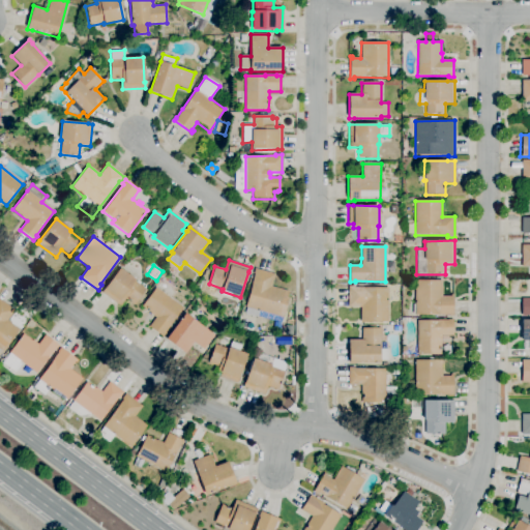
[(120,306),(101,293),(120,268),(136,280),(135,282),(146,290),(135,306),(125,299),(120,306)]
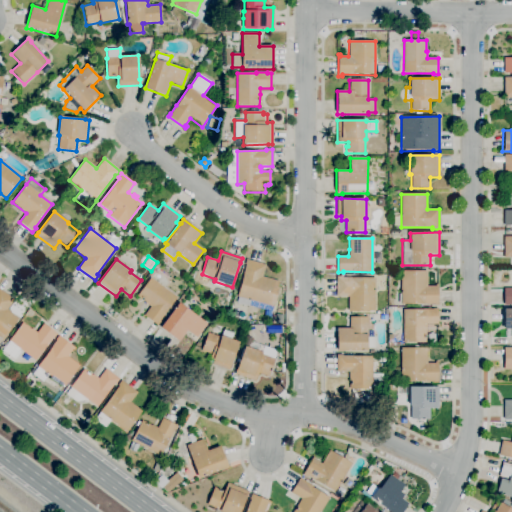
[(247,306),(235,303),(237,297),(246,265),(245,264),(246,260),(265,265),(262,277),(278,281),(276,288),(278,288),(273,307),(249,300),(247,306)]
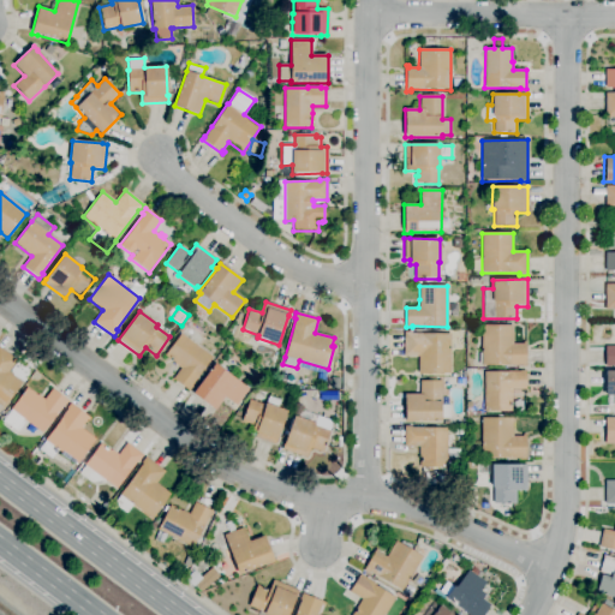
[(525,368),(520,368),(520,365),(482,365),(482,326),(513,326),(513,344),(523,344),(523,341),(525,341),(525,368)]
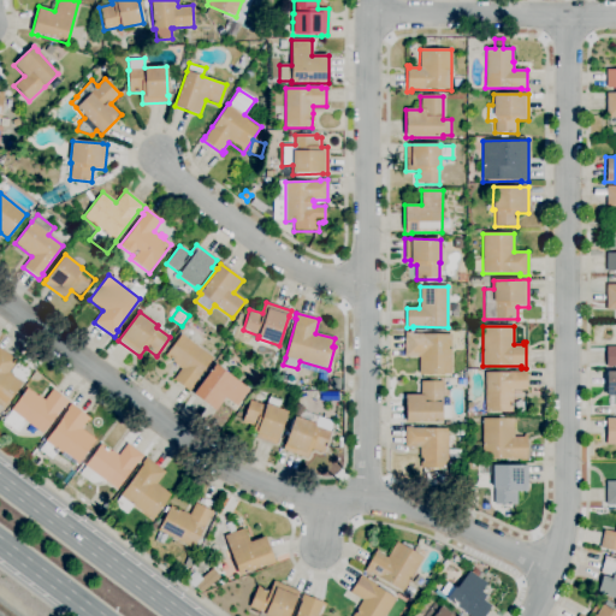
[(450,375),(419,374),(419,357),(404,357),(404,333),(413,333),(413,335),(451,335),(450,375)]
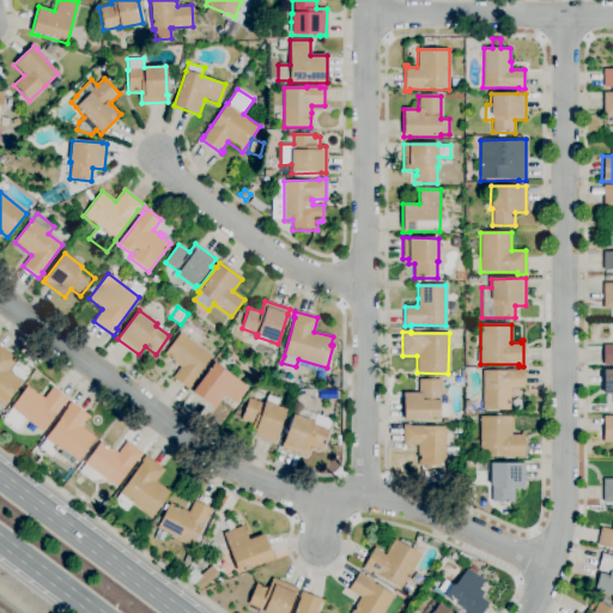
[(188,390),(173,377),(180,366),(164,354),(181,333),(212,356),(190,384),(192,386),(188,390)]
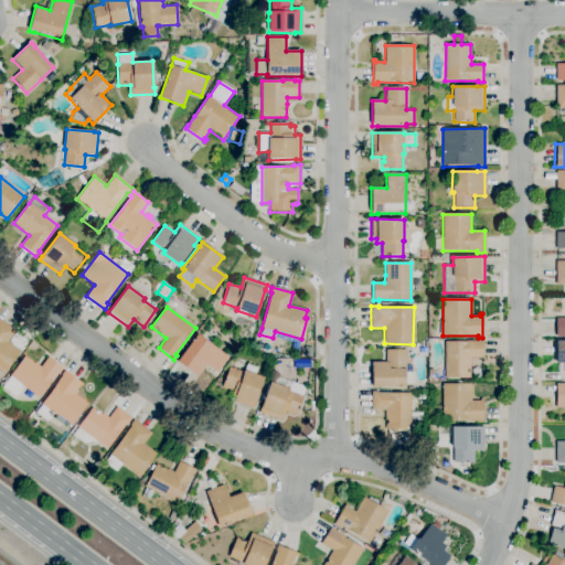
[(564,337),(555,337),(555,318),(564,318),(564,337)]
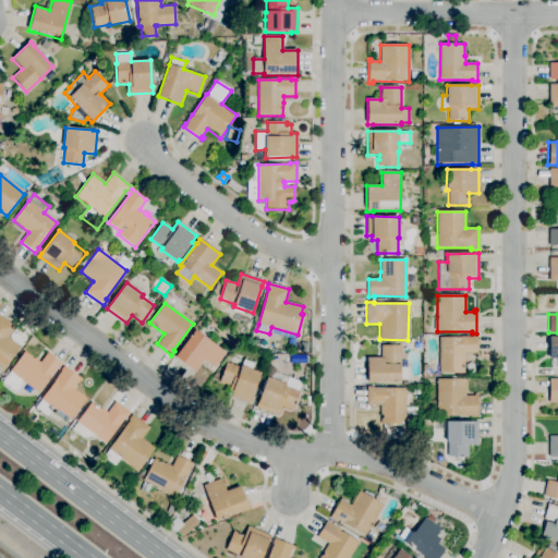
[(0,371),(0,315),(15,327),(8,338),(20,348),(3,371),(1,370),(0,371)]
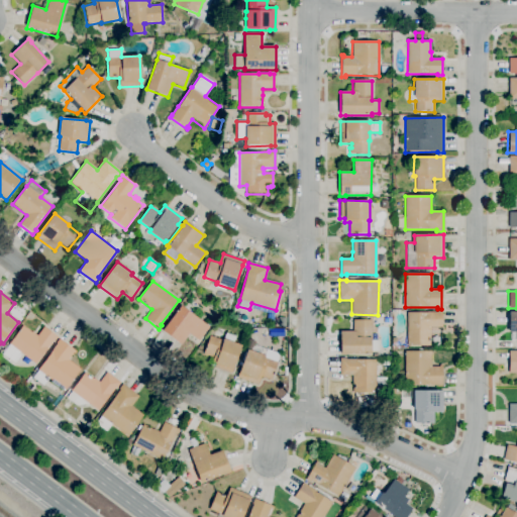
[(181,344),(162,330),(165,326),(166,326),(181,306),(210,327),(199,341),(189,334),(181,344)]
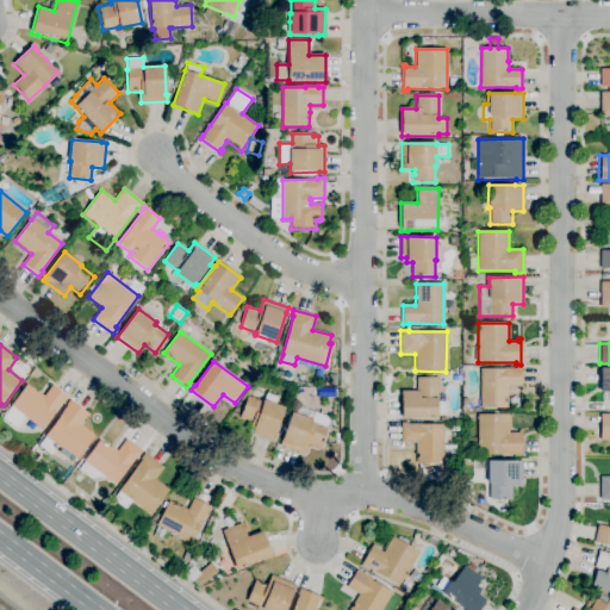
[(508,409),(480,409),(480,369),(504,369),(504,368),(516,368),(521,368),(521,386),(508,386),(508,396),(508,409)]
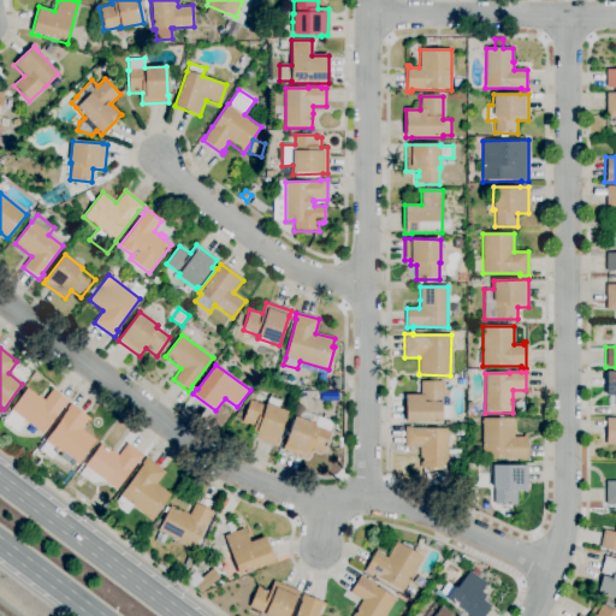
[(615,408),(614,408),(614,407),(609,407),(609,396),(605,396),(605,372),(615,372),(615,408)]
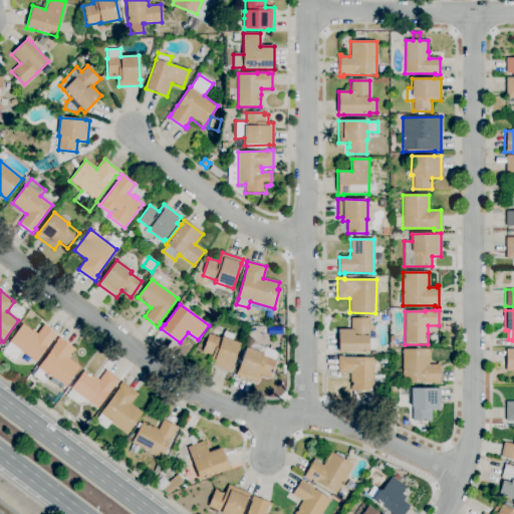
[(368,352),(338,352),(338,329),(350,329),(350,318),(357,318),(357,316),(364,316),(364,318),(368,318),(368,337),(368,338),(376,338),(376,349),(368,349),(368,352)]
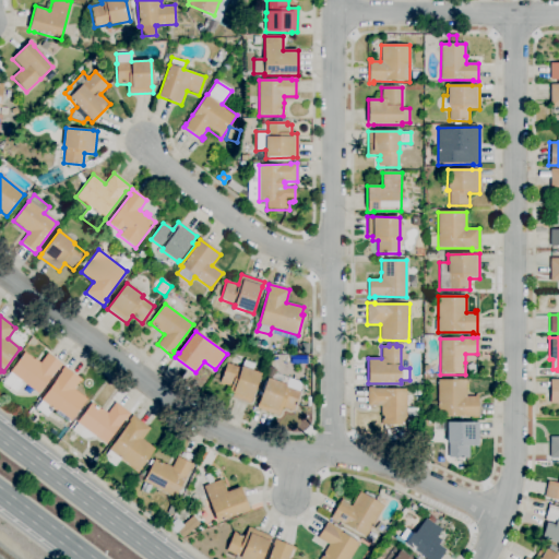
[(38,394),(24,383),(16,393),(2,383),(10,372),(25,353),(34,359),(35,359),(40,363),(47,354),(62,365),(59,369),(58,368),(52,376),(51,376),(38,394)]
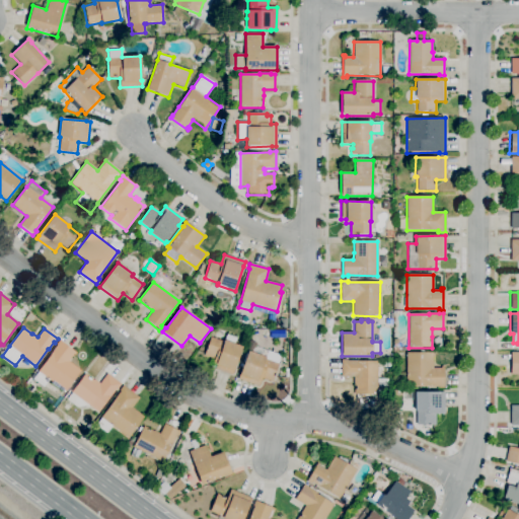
[(231,375),(215,369),(217,365),(213,364),(215,359),(204,356),(210,338),(224,342),(226,335),(236,338),(234,345),(242,347),(233,371),(231,375)]
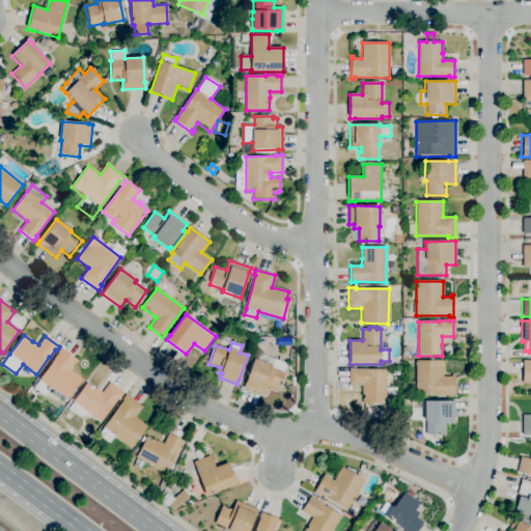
[(66,401),(50,389),(45,396),(33,388),(39,381),(39,380),(54,360),(59,353),(57,353),(60,348),(78,362),(77,364),(76,363),(71,370),(83,379),(66,401)]
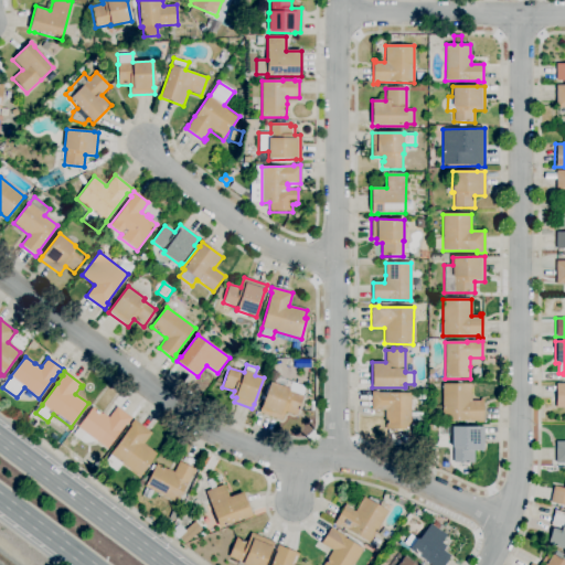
[(281,422),(259,413),(262,408),(260,408),(269,384),(267,383),(270,372),(279,375),(278,377),(306,387),(302,396),(304,396),(296,416),(286,412),(281,422)]
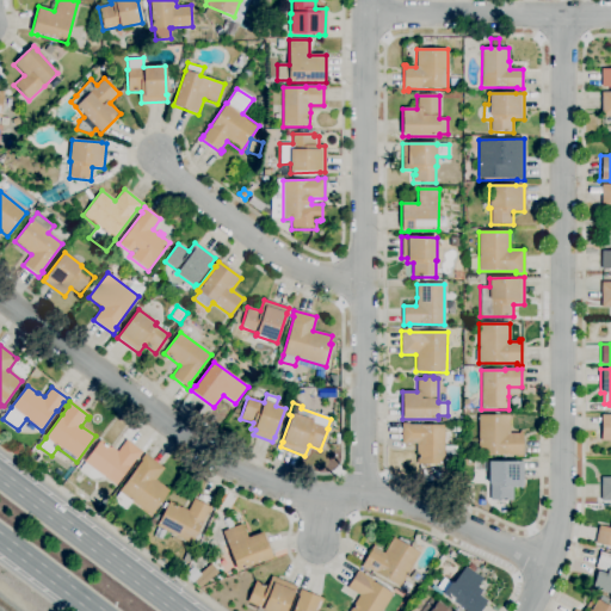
[(522,457),(517,457),(517,456),(477,456),(479,415),(510,415),(510,433),(519,433),(519,432),(523,432),(522,457)]
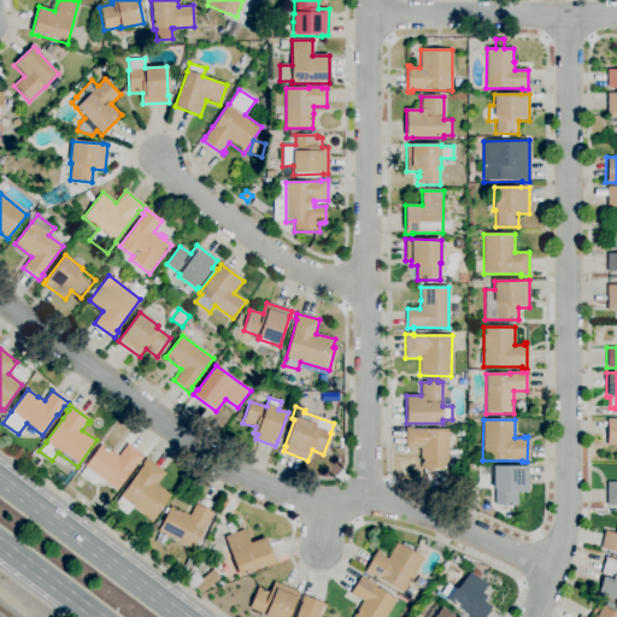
[(448,470),(421,470),(421,457),(421,448),(405,448),(405,428),(412,428),(412,429),(448,430),(448,470)]
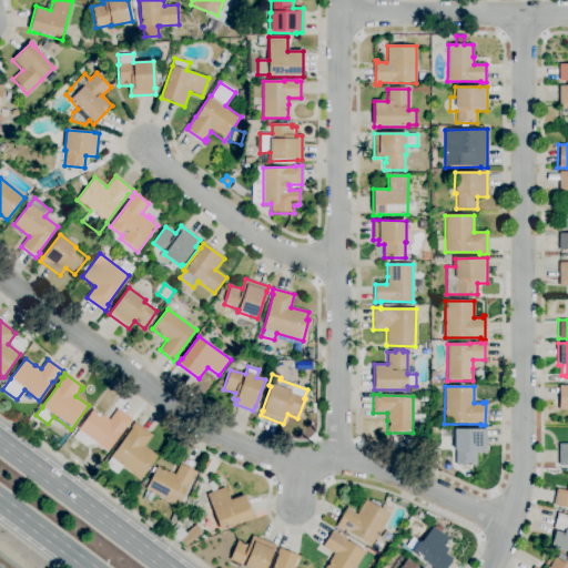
[(98,444),(84,446),(73,438),(79,430),(78,430),(93,409),(103,416),(109,419),(117,409),(132,421),(128,426),(127,426),(108,452),(98,444)]
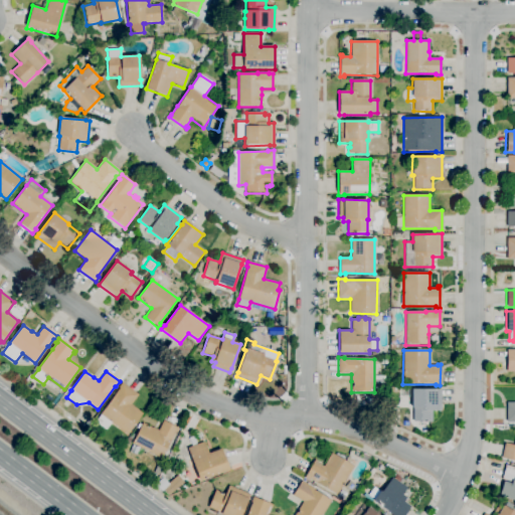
[(127,435),(111,422),(106,430),(96,421),(101,414),(100,414),(115,395),(114,395),(120,388),(118,387),(122,382),(138,395),(131,404),(143,414),(127,435)]
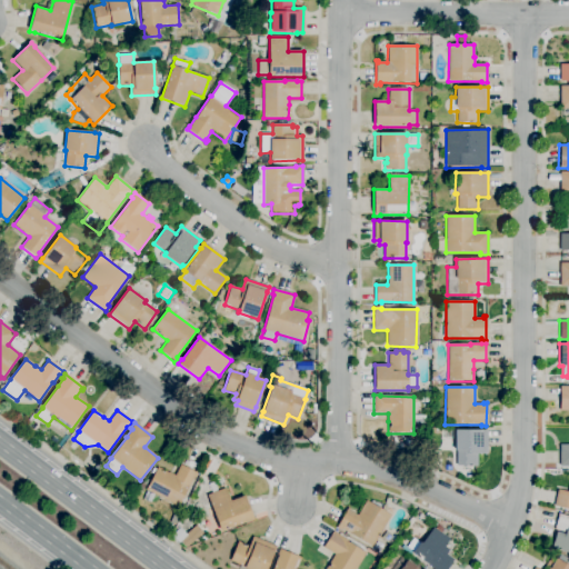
[(478,467),(457,467),(457,451),(455,451),(455,430),(487,430),(487,453),(478,453),(478,467)]
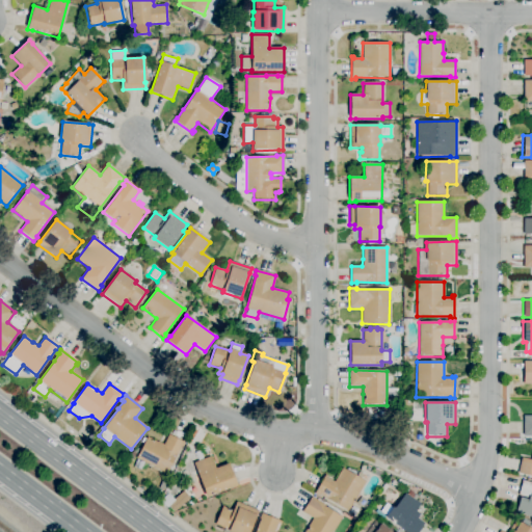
[(166,474),(136,458),(144,443),(141,442),(143,437),(147,439),(148,436),(157,442),(163,445),(168,434),(185,443),(182,447),(181,447),(177,455),(166,474)]
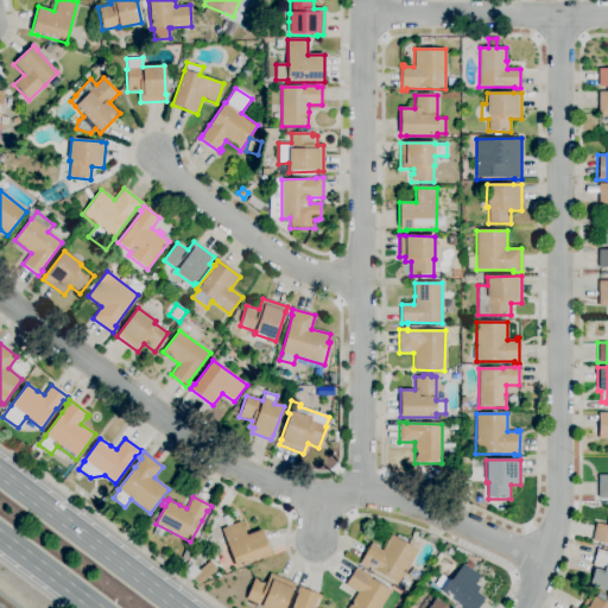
[(607,543),(593,540),(596,524),(607,526),(607,519),(607,543)]
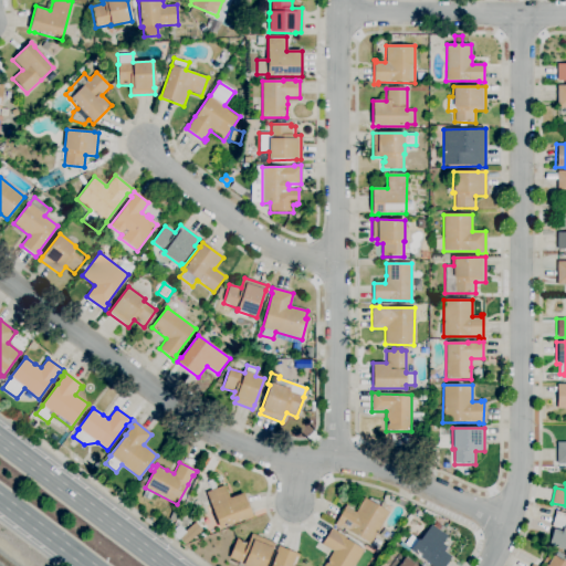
[(219,530),(206,493),(224,485),(229,499),(243,493),(252,517),(219,530)]
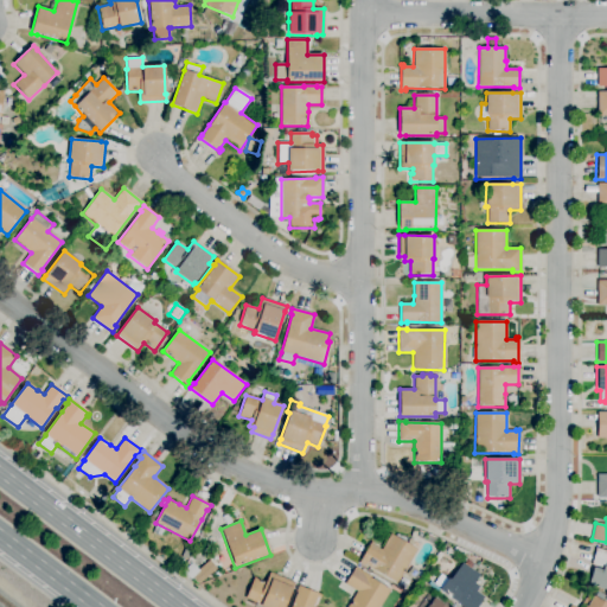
[(158,537),(152,532),(155,524),(163,528),(158,537)]
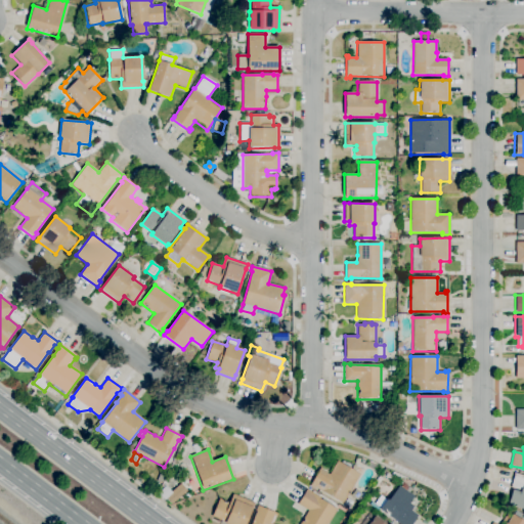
[(343,504),(314,487),(314,488),(309,486),(320,468),(322,469),(321,471),(329,475),(337,462),(359,475),(343,504)]
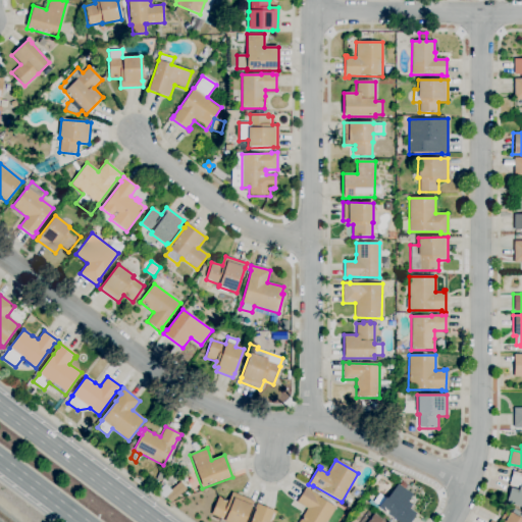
[(521,507),(506,504),(510,488),(518,490),(518,488),(509,486),(513,472),(521,474),(521,507)]
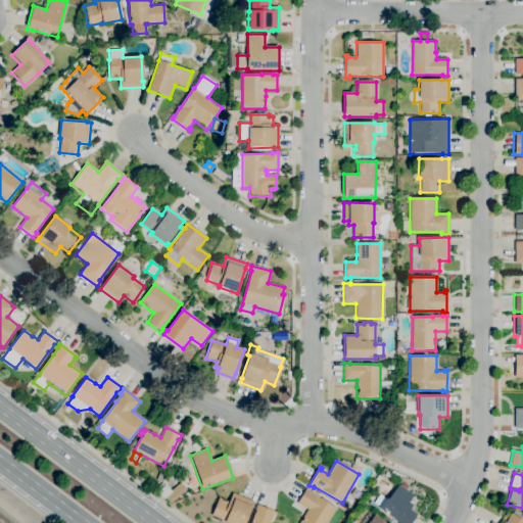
[(411,522),(397,522),(379,509),(377,511),(369,504),(371,501),(374,503),(380,494),(387,500),(398,485),(399,486),(402,482),(411,488),(409,492),(414,495),(409,503),(413,506),(410,510),(417,516),(411,522)]
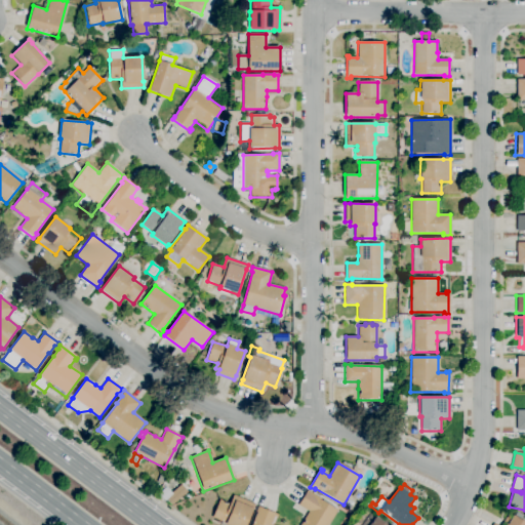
[(299,524),(309,512),(297,505),(308,490),(321,499),(320,499),(337,511),(327,524),(299,524)]
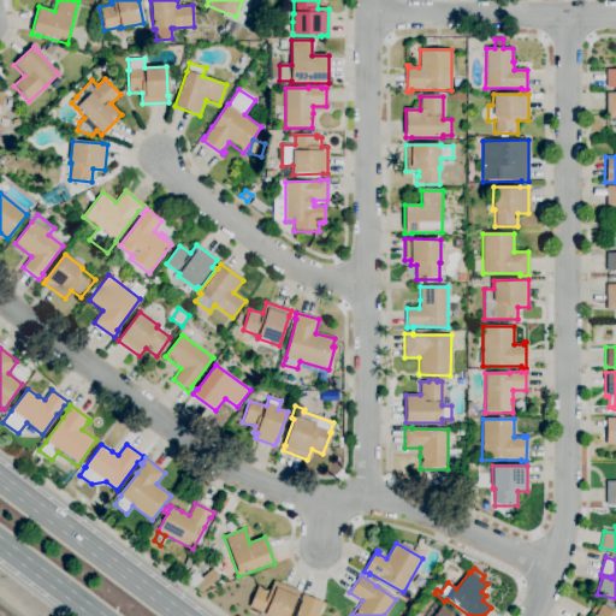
[(289,615),(267,615),(265,615),(266,614),(249,606),(258,586),(270,591),(273,581),(300,592),(289,615)]
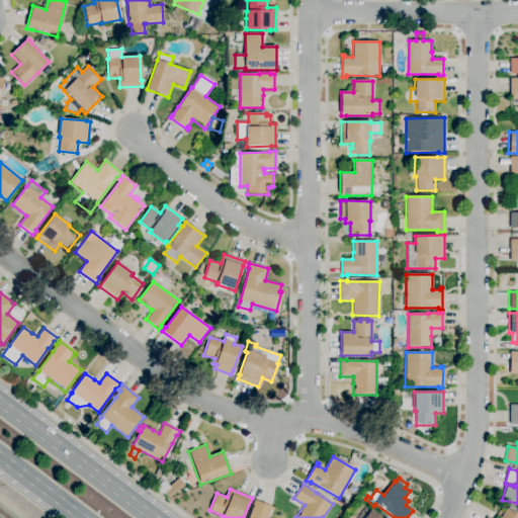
[(248,517),(254,505),(253,505),(254,500),(274,509),(273,511),(271,510),(267,517),(248,517)]
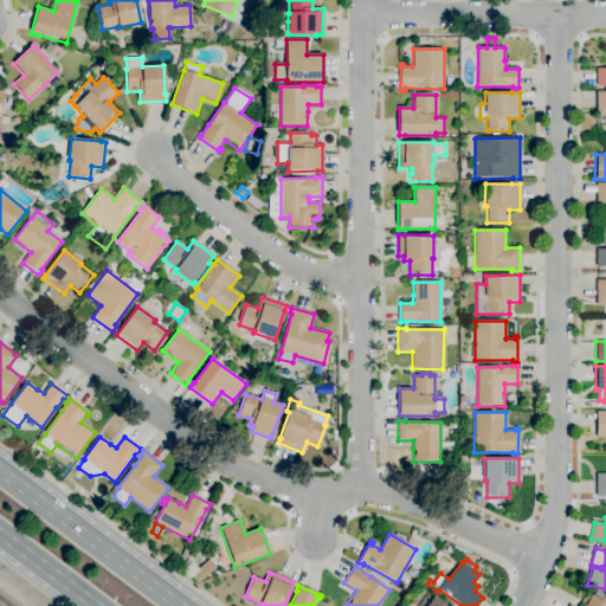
[(568,605),(569,605),(571,605),(579,605),(587,593),(593,597),(597,591),(604,595),(600,600),(605,604),(605,605),(568,605)]
